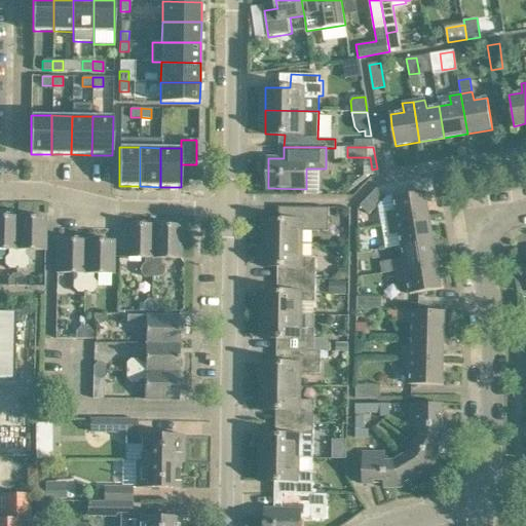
[(377,188),(360,205),(369,215),(386,197),(377,188)]
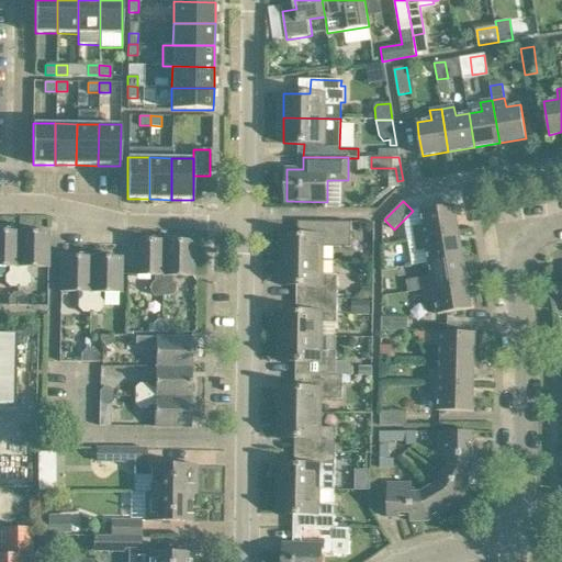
[(414,227),(416,239),(459,232),(454,205),(420,211),(422,220),(423,225),(414,227)]
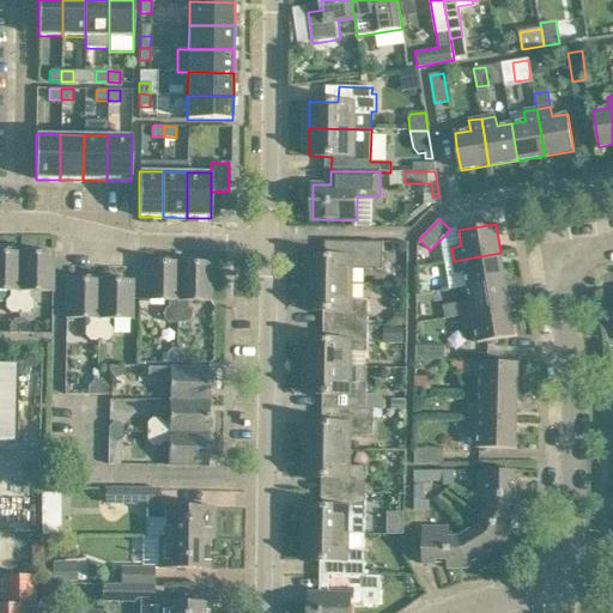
[(307,256),(307,284),(352,284),(352,269),(383,269),(383,266),(383,242),(335,241),(335,256),(307,256)]
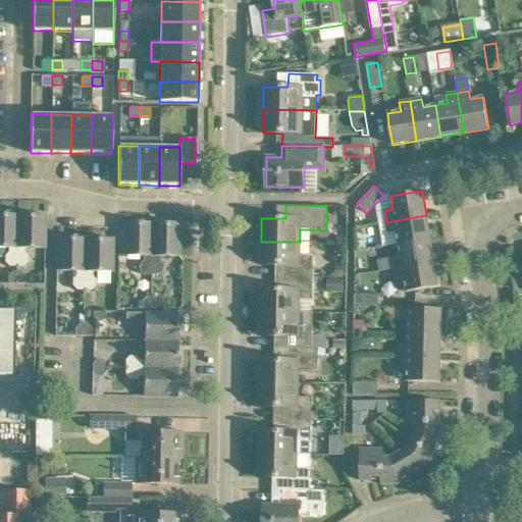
[(0,247),(9,248),(9,252),(6,256),(5,262),(10,266),(16,267),(17,214),(0,213),(0,247)]
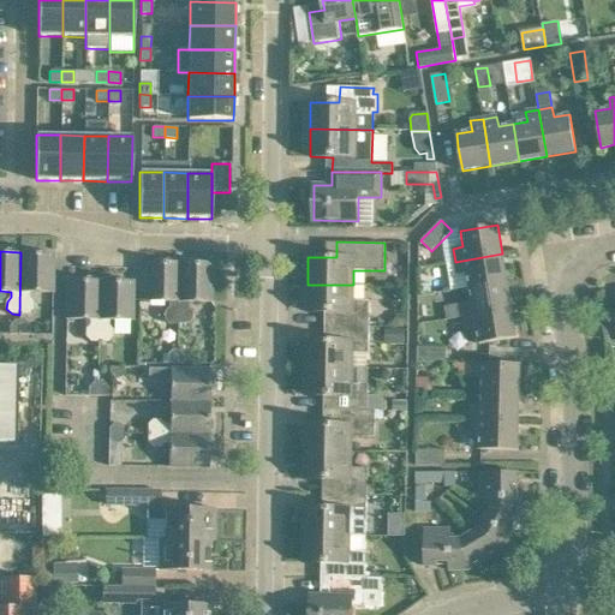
[(21,252),(19,315),(28,315),(33,310),(34,302),(29,298),(29,292),(53,293),(53,254),(21,252)]
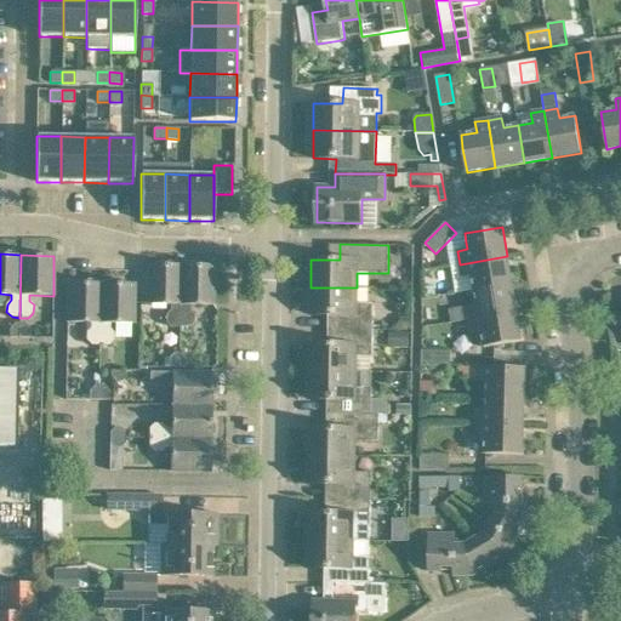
[(507,256),(460,265),(462,278),(472,275),(474,290),(512,284),(507,256)]
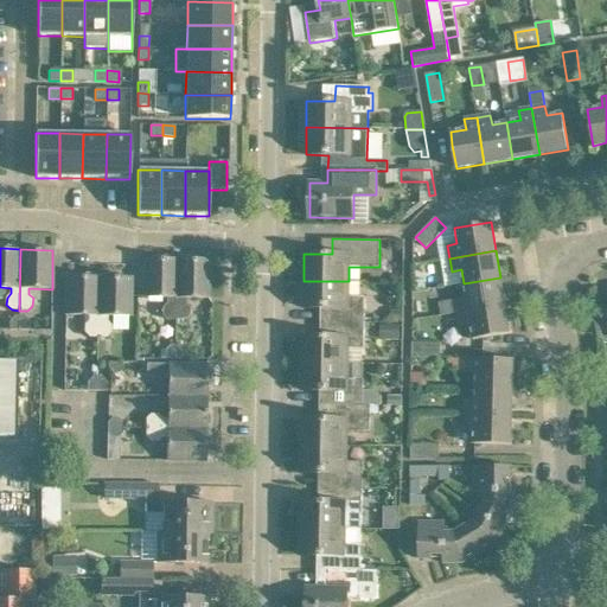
[(145,259),(144,282),(144,298),(166,298),(166,304),(163,307),(161,315),(166,320),(176,320),(177,259),(145,259)]
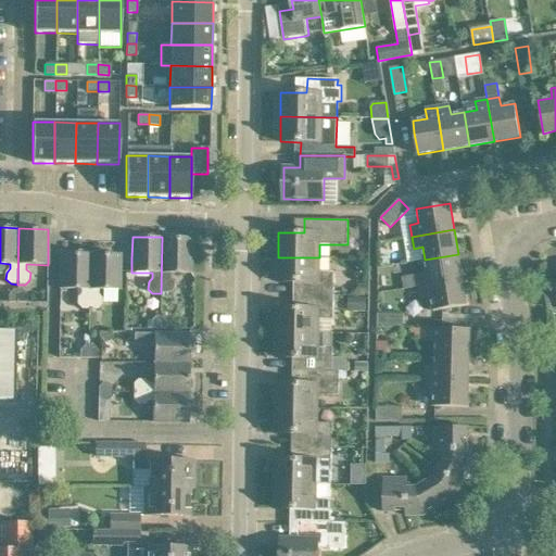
[(162,237),(161,293),(169,293),(174,290),(174,282),(171,278),(171,273),(191,274),(191,238),(162,237)]
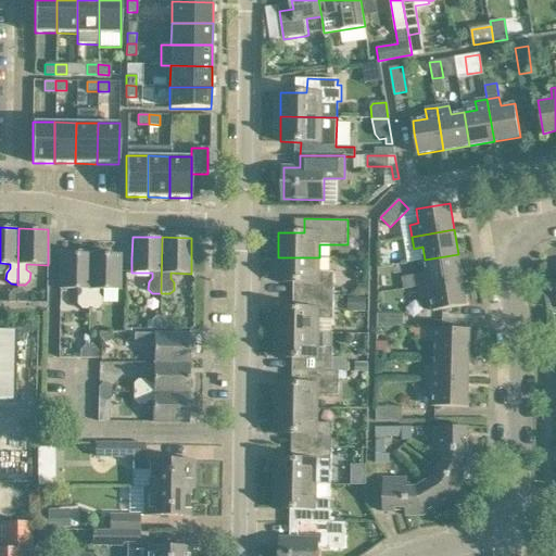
[(377,254),(379,267),(394,264),(392,252),(377,254)]
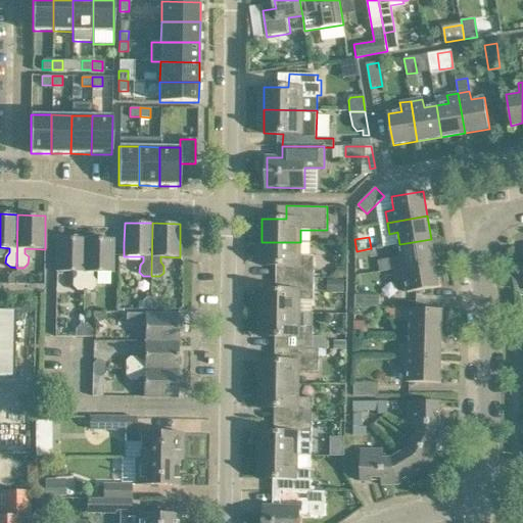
[(85,238),(57,238),(56,272),(76,272),(76,277),(73,280),(73,287),(77,291),(84,291),(85,238)]
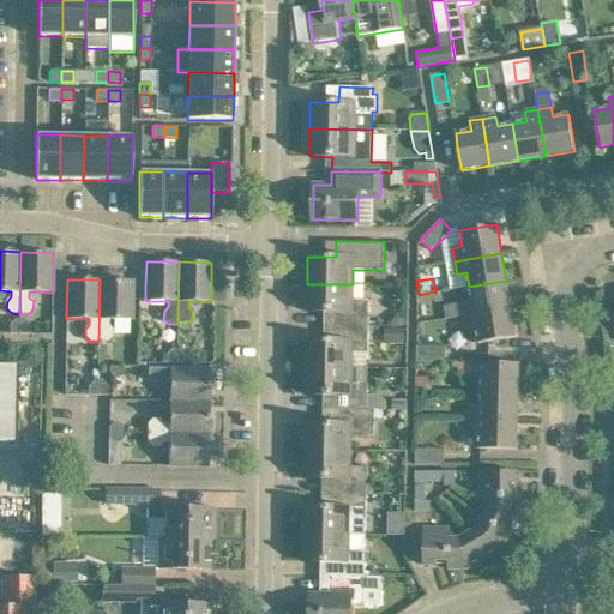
[(100,280),(98,342),(108,342),(113,337),(113,330),(109,325),(109,319),(132,320),(132,305),(133,281),(100,280)]
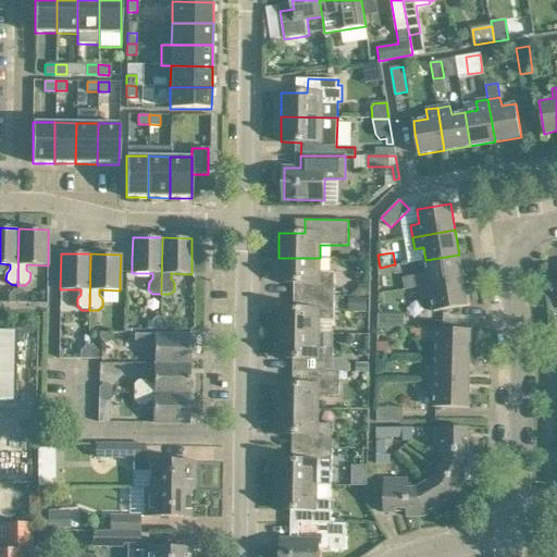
[(428,274),(406,277),(407,289),(419,287),(463,280),(459,255),(425,260),(428,274)]
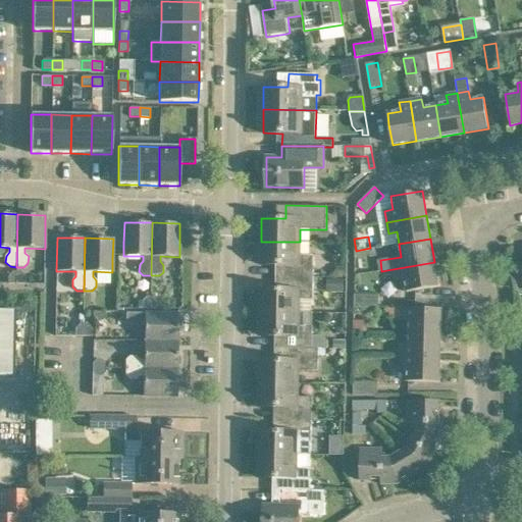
[(300,242),(261,242),(261,264),(285,265),(284,277),(313,277),(314,255),(299,255),(300,242)]
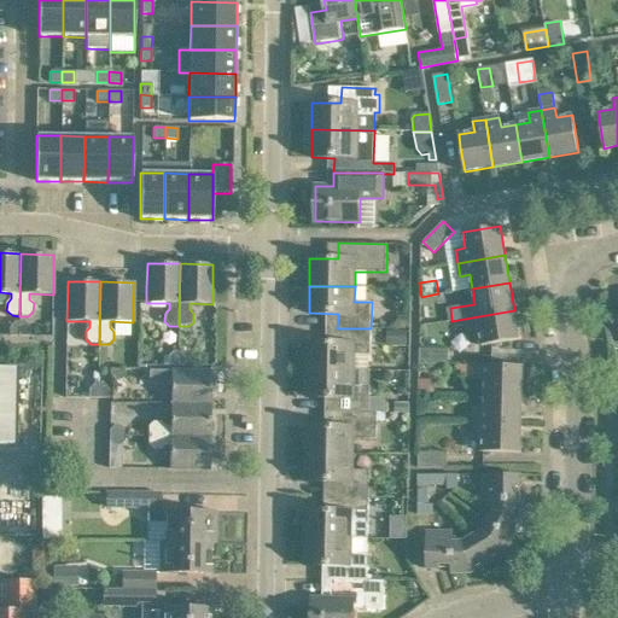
[(514,310),(465,319),(467,332),(479,331),(482,347),(495,344),(519,339),(514,310)]
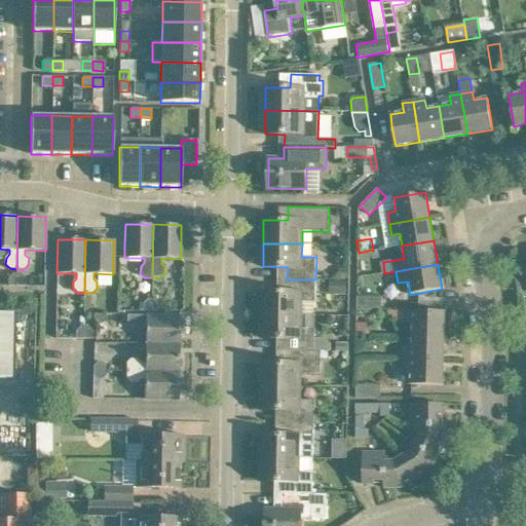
[(7,277),(7,286),(16,286),(16,273),(12,273),(7,277)]
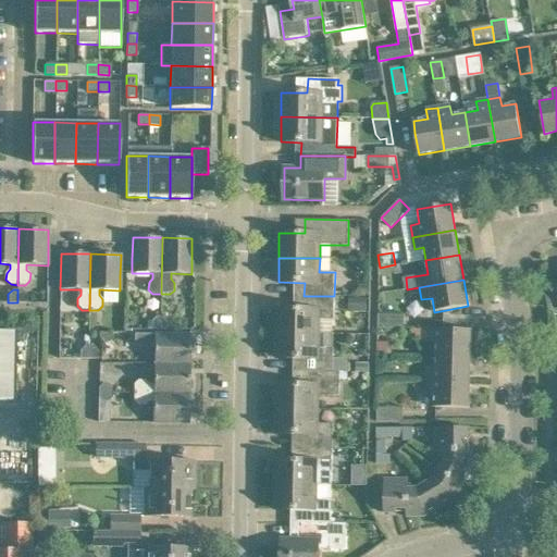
[(334,320),(334,296),(304,296),(294,295),(294,309),(277,308),(277,333),(319,334),(319,320),(334,320)]
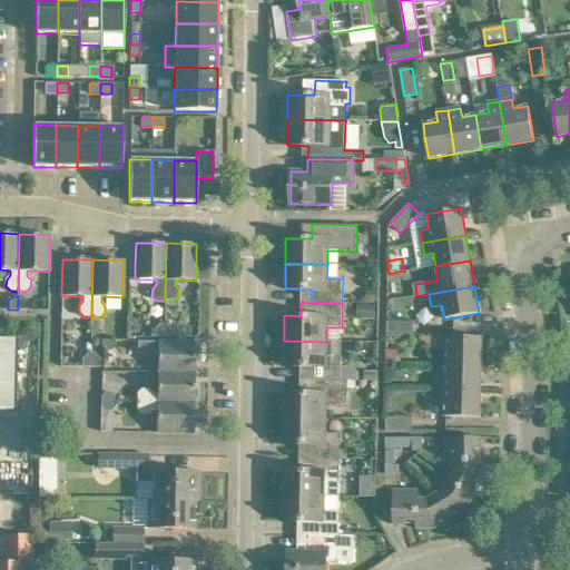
[(356,305),(356,320),(375,320),(375,305),(356,305)]
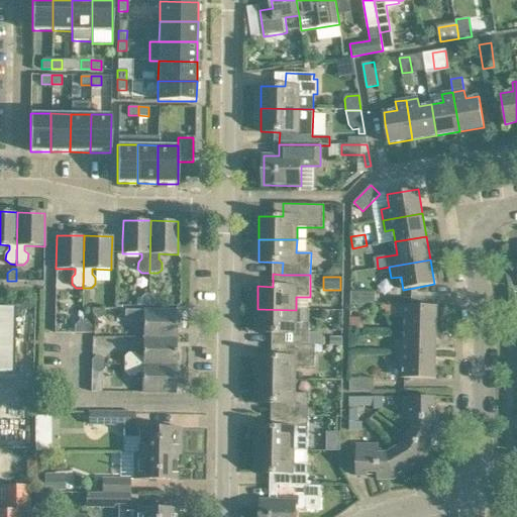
[(350,292),(350,304),(375,305),(376,293),(350,292)]
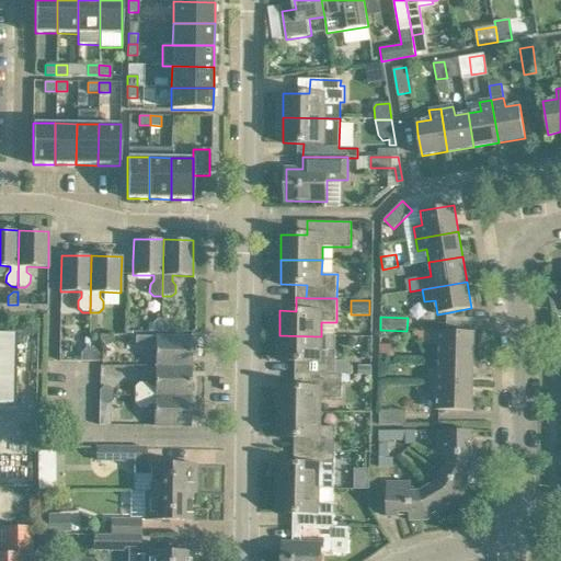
[(157,332),(162,332),(162,319),(157,319),(153,322),(153,329),(157,332)]
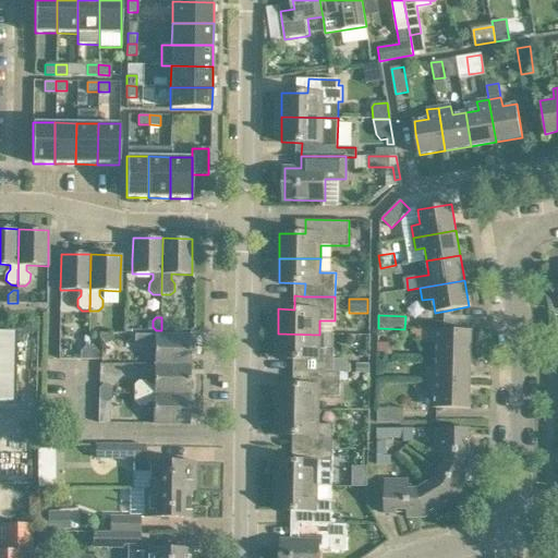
[(0,329),(0,402),(15,403),(16,330),(0,329)]
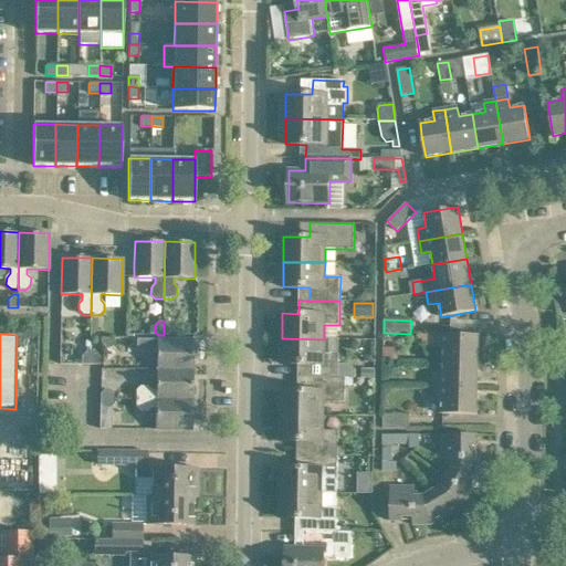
[(479,335),(421,334),(420,343),(435,344),(435,347),(443,347),(443,362),(478,363),(479,335)]
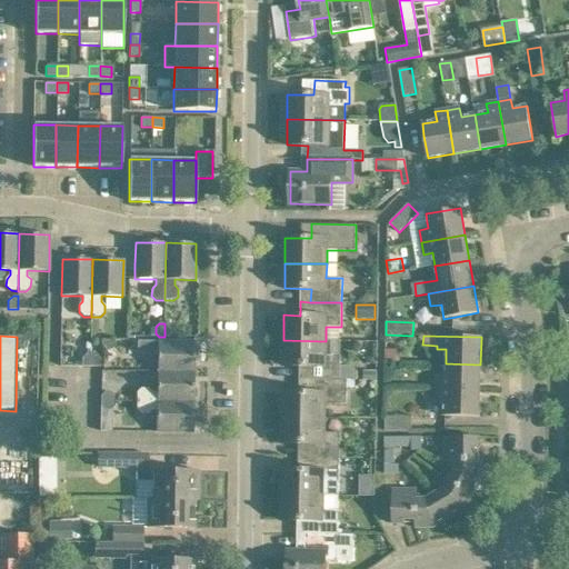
[(115,345),(116,340),(101,340),(101,345),(105,349),(111,349),(115,345)]
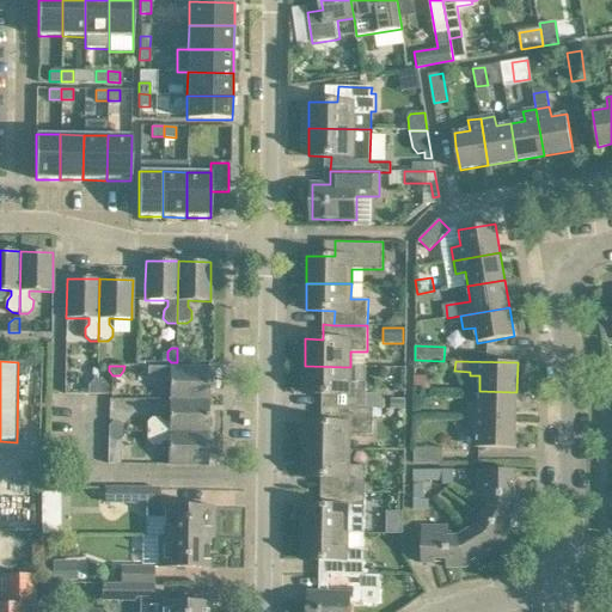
[(350,367),(305,366),(304,393),(323,393),(323,408),(332,408),(381,408),(383,408),(383,397),(379,392),(366,392),(367,367),(350,367)]
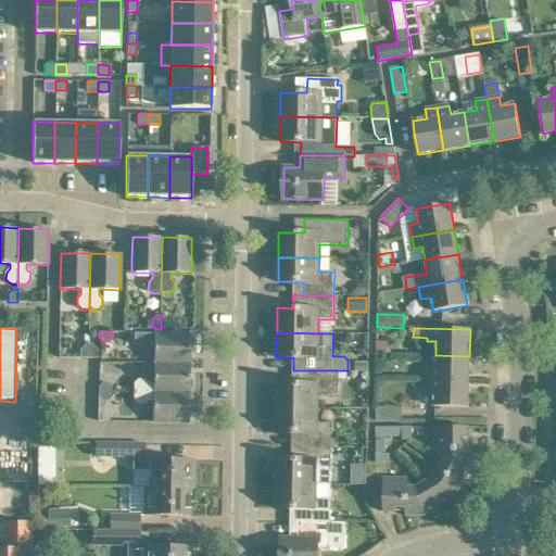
[(154,343),(154,363),(190,364),(190,335),(135,333),(134,342),(138,346),(146,346),(149,343),(154,343)]
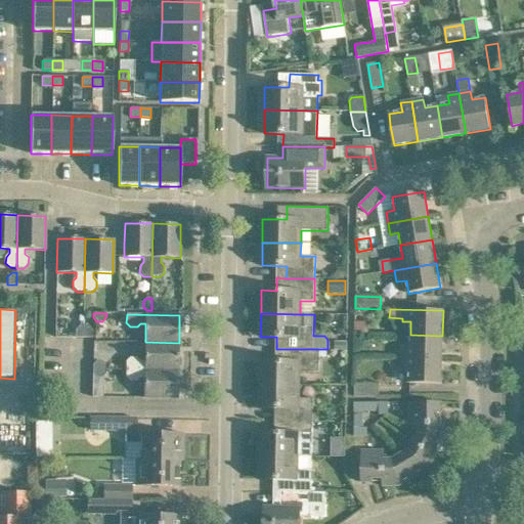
[(75,330),(75,338),(84,338),(84,325),(80,325),(75,330)]
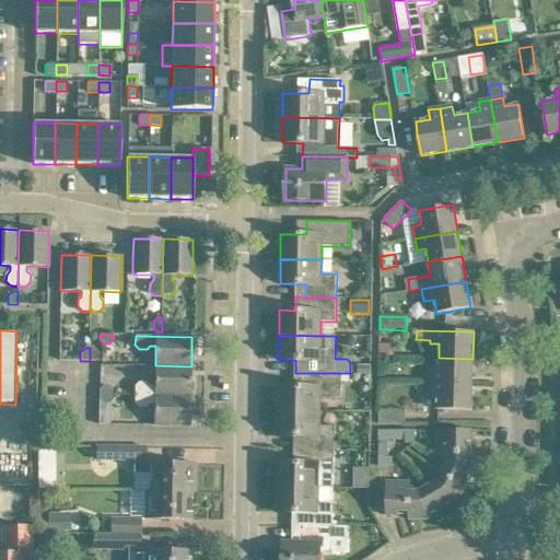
[(429,371),(429,383),(473,384),(473,359),(439,358),(439,371),(429,371)]
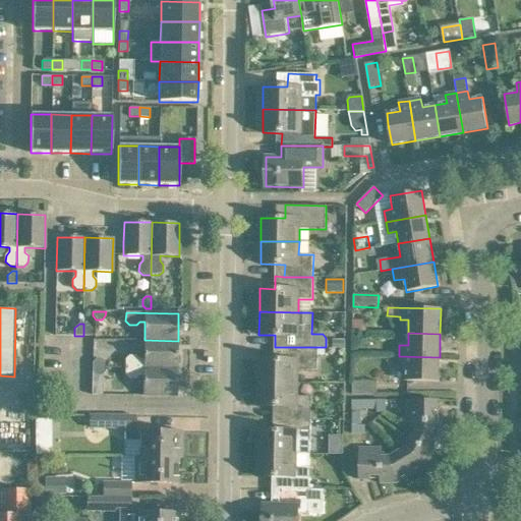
[(125,359),(125,367),(177,368),(178,341),(145,340),(143,359),(139,359),(135,356),(128,356),(125,359)]
